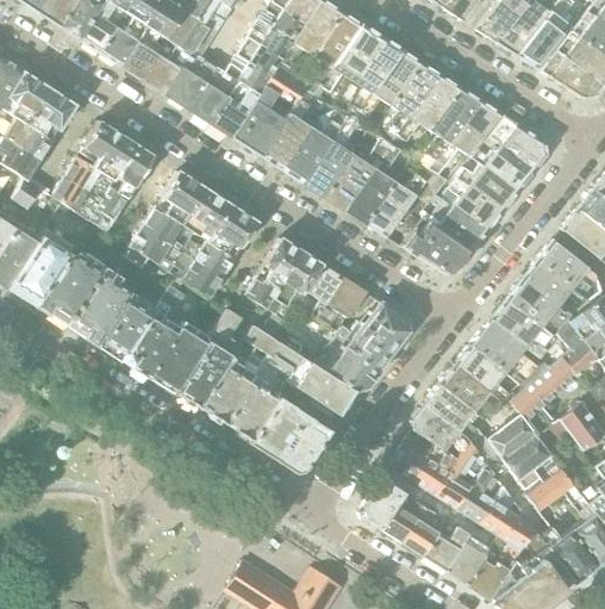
[(20,0),(37,11),(43,0),(20,0)]
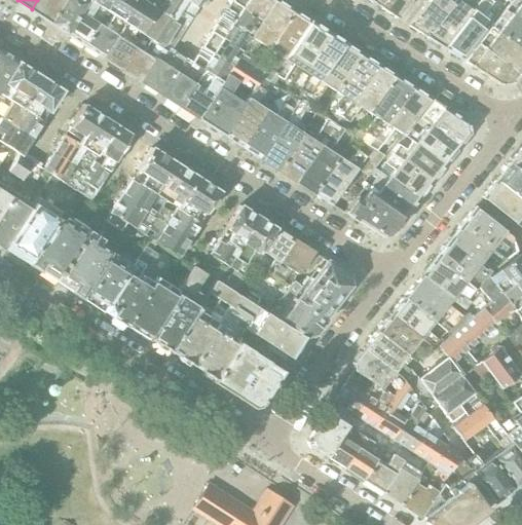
[(37,0),(32,9),(52,23),(67,0),(37,0)]
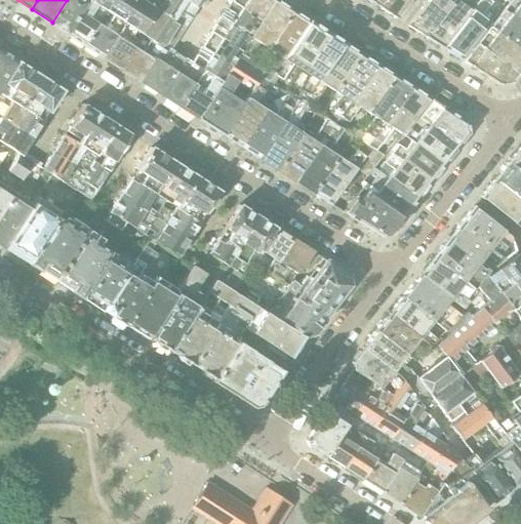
[(69,34),(90,0),(67,0),(52,23),(69,34)]
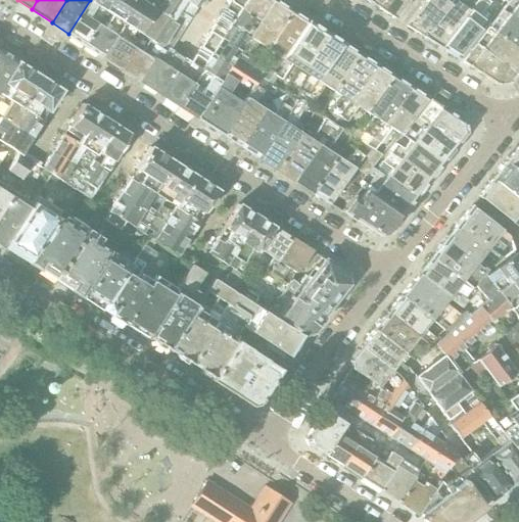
[(68,34),(87,45),(109,11),(92,0),(90,0),(68,34)]
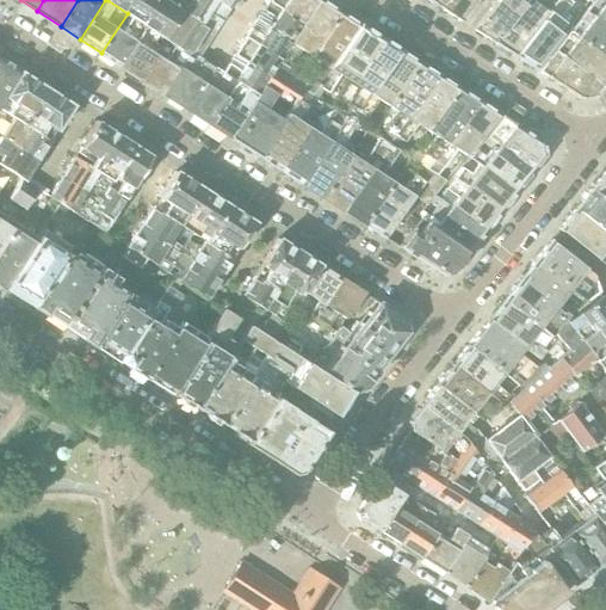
[(128,13),(131,16),(131,14),(136,18),(149,26),(162,35),(167,38),(165,41),(167,43),(187,11),(169,0),(107,0),(128,13)]
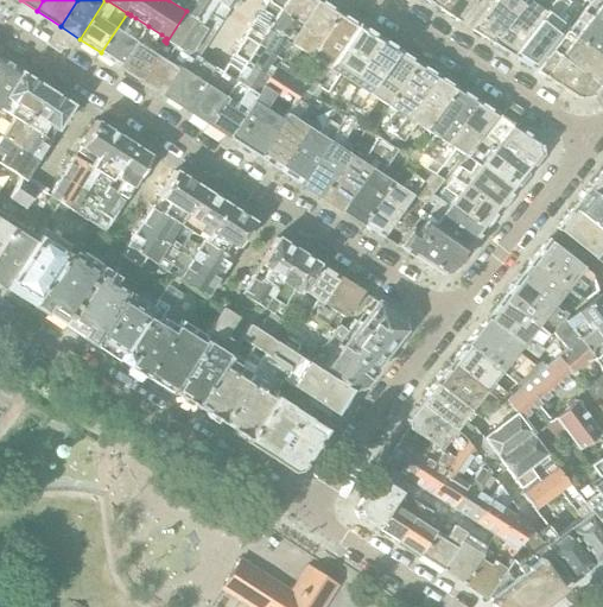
[(169,0),(186,11),(192,0),(169,0)]
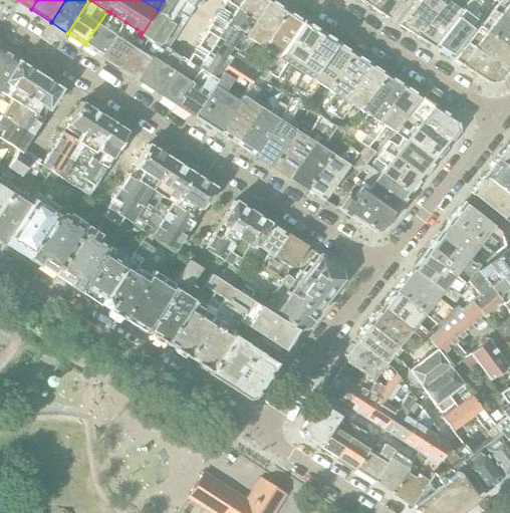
[(185,27),(197,7),(186,0),(163,0),(158,9),(185,27)]
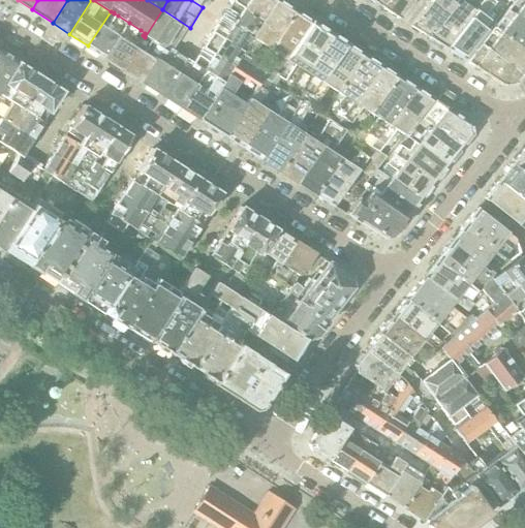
[(266,19),(277,0),(236,0),(236,1),(266,19)]
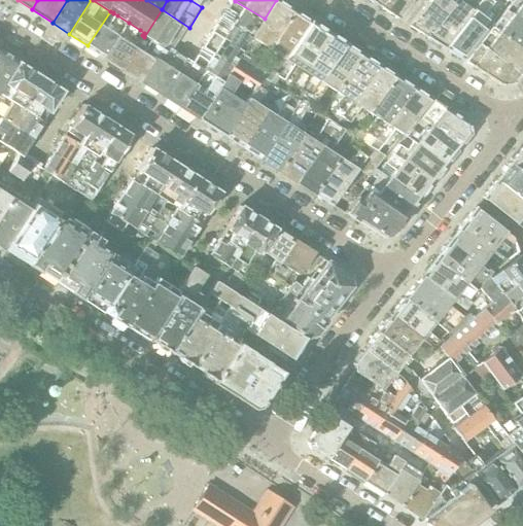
[(263,42),(271,47),(297,10),(280,0),(276,0),(265,19),(254,35),(245,49),(240,58),(239,59),(256,70),(262,63),(253,58),(263,42)]
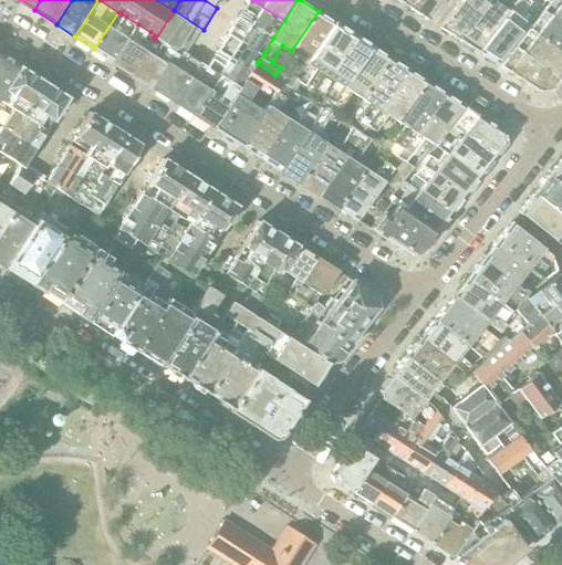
[(415,0),(410,7),(430,20),(445,0),(415,0)]
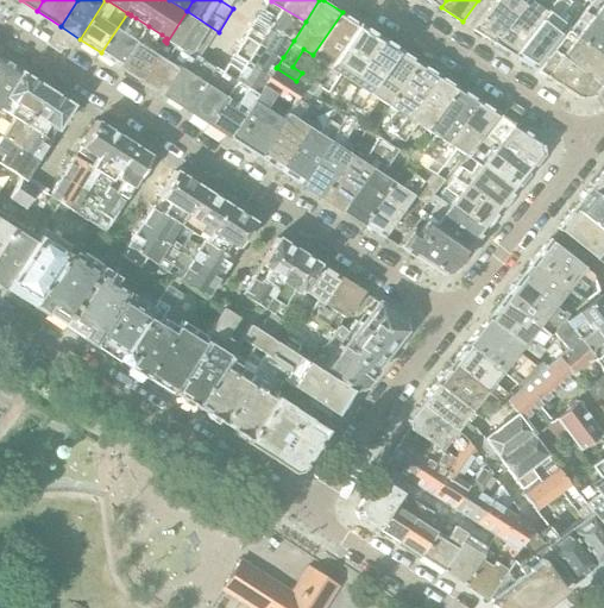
[(496,0),(474,29),(495,42),(528,0),(496,0)]
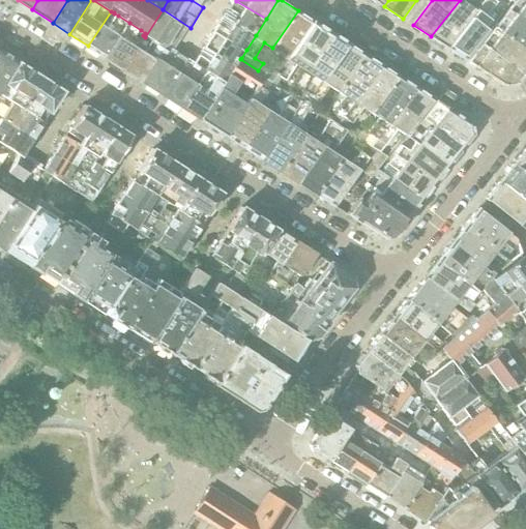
[(449,49),(486,0),(512,0),(514,1),(514,0),(460,0),(431,36),(449,49)]
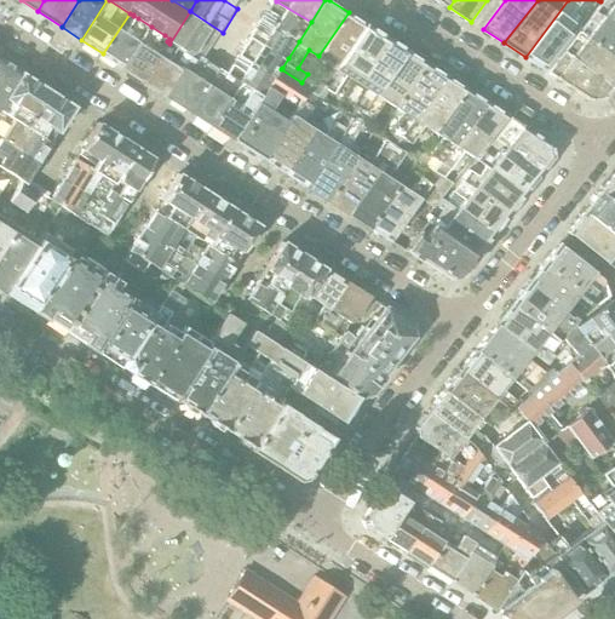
[(568,0),(526,57),(546,70),(581,26),(572,18),(584,1),(581,0),(568,0)]
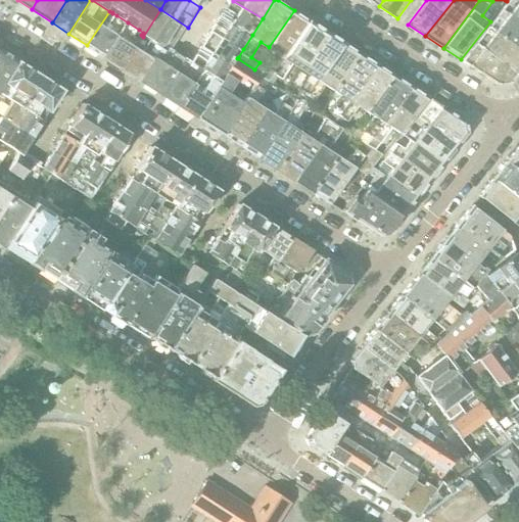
[(512,0),(506,9),(518,18),(518,0),(512,0)]
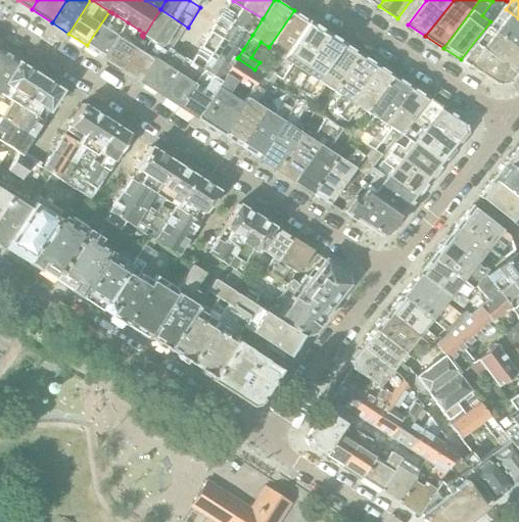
[(263,18),(233,1),(229,8),(239,14),(234,22),(252,35),(263,18)]
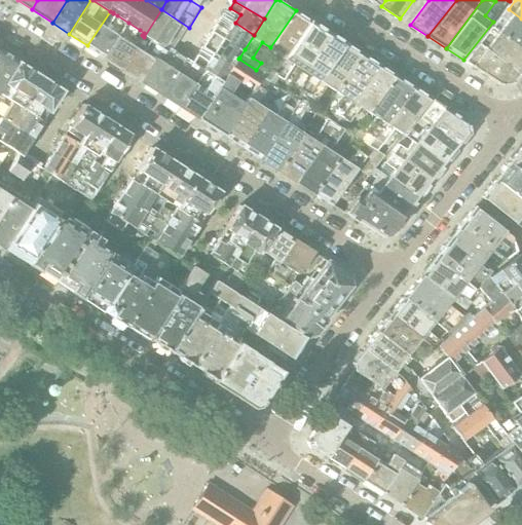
[(175,49),(189,28),(161,9),(144,37),(146,38),(148,40),(150,37),(153,39),(164,47),(166,45),(175,49)]
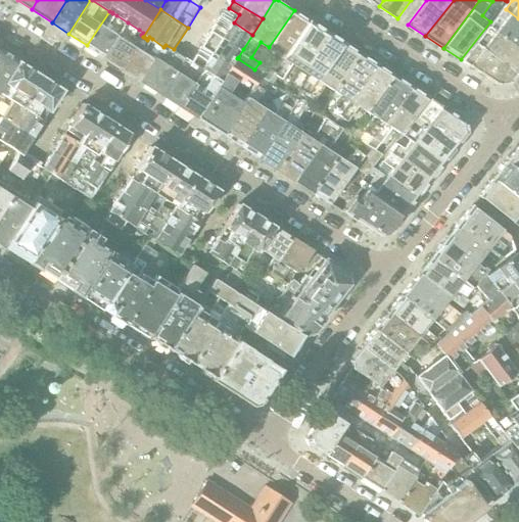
[(518,18),(506,9),(500,16),(504,19),(501,25),(496,20),(491,27),(518,46),(518,18)]
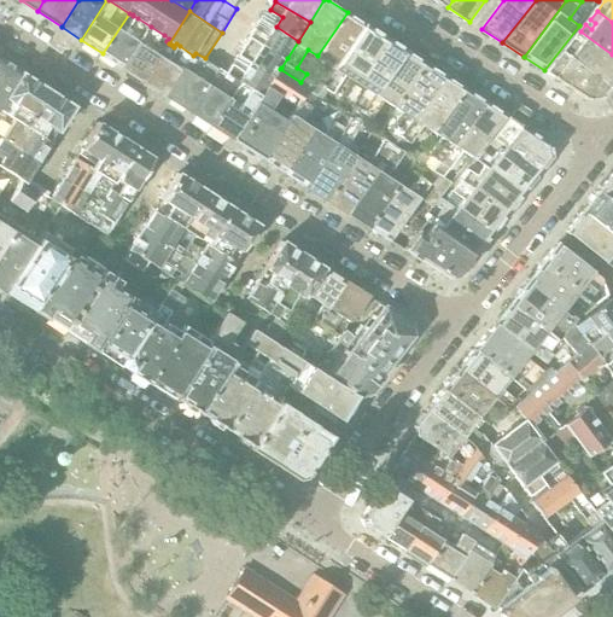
[(315,80),(307,74),(301,82),(311,89),(321,95),(367,24),(348,12),(317,56),(327,62),(315,80)]
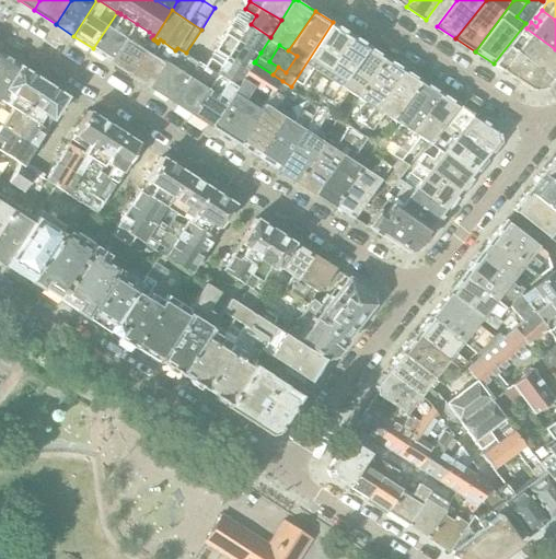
[(93,48),(113,61),(137,24),(125,16),(120,13),(120,14),(117,12),(93,48)]
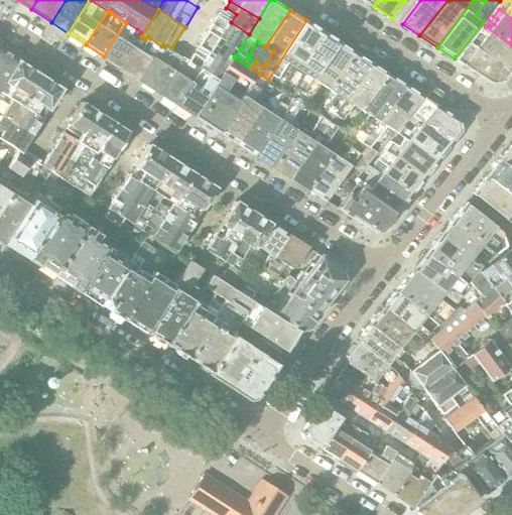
[(240,48),(249,34),(231,22),(221,15),(212,30),(240,48)]
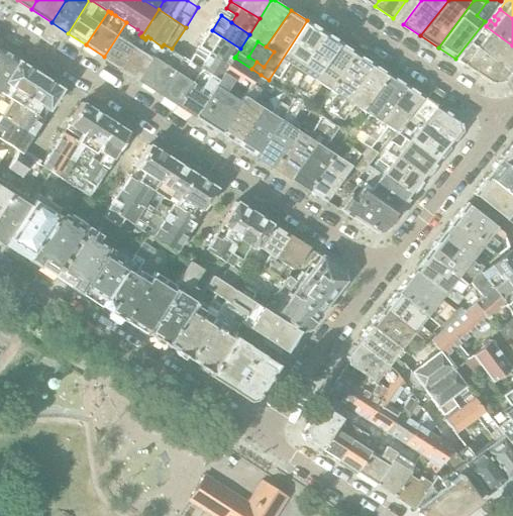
[(299,68),(324,31),(307,20),(269,80),(269,81),(277,86),(281,77),(291,63),(299,68)]
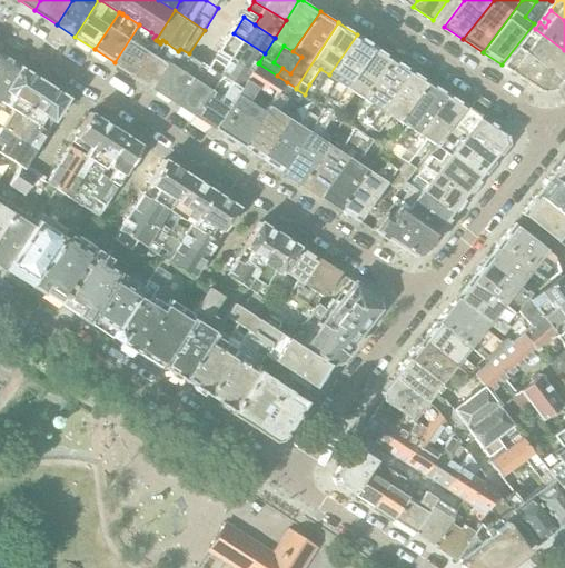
[(115,62),(136,76),(156,45),(158,41),(156,40),(154,38),(156,36),(151,32),(139,25),(115,62)]
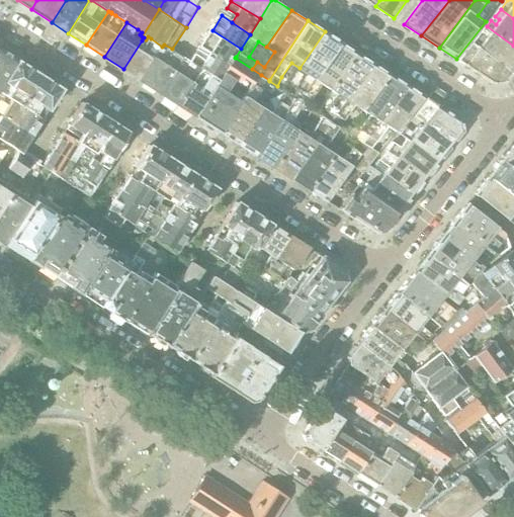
[(513,72),(513,46),(487,26),(474,44),(513,72)]
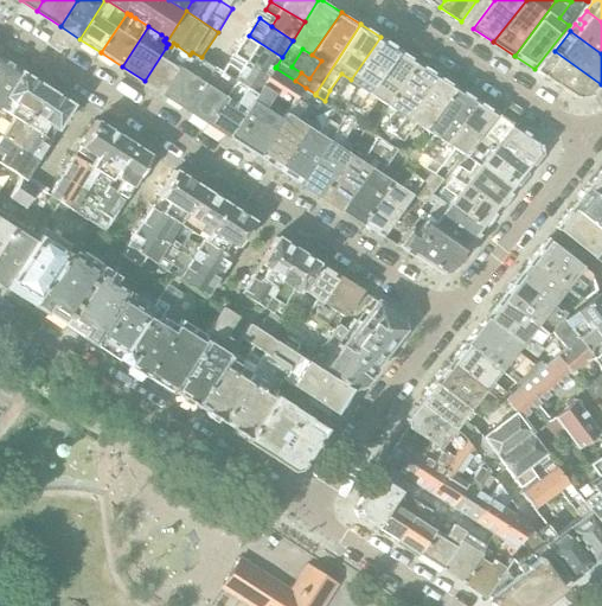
[(249,36),(237,53),(270,75),(275,68),(276,67),(282,57),(249,36)]
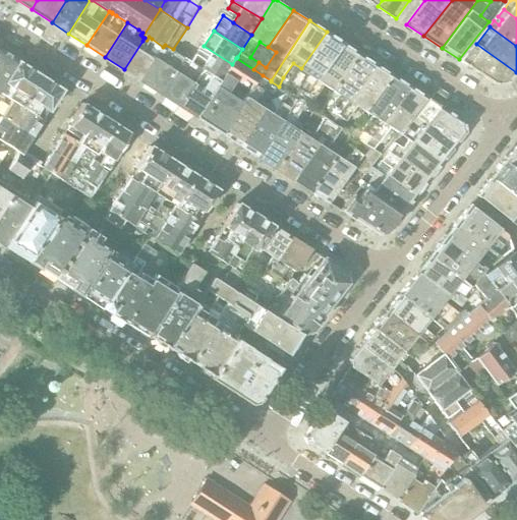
[(298,99),(303,102),(343,43),(327,32),(301,68),(296,75),(304,81),(303,82),(299,89),(298,88),(293,95),(298,99)]
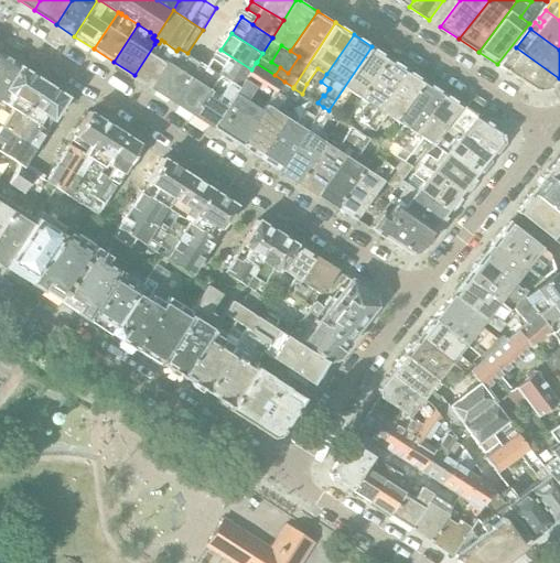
[(135,75),(153,87),(176,51),(164,42),(161,40),(159,43),(157,41),(154,44),(135,75)]
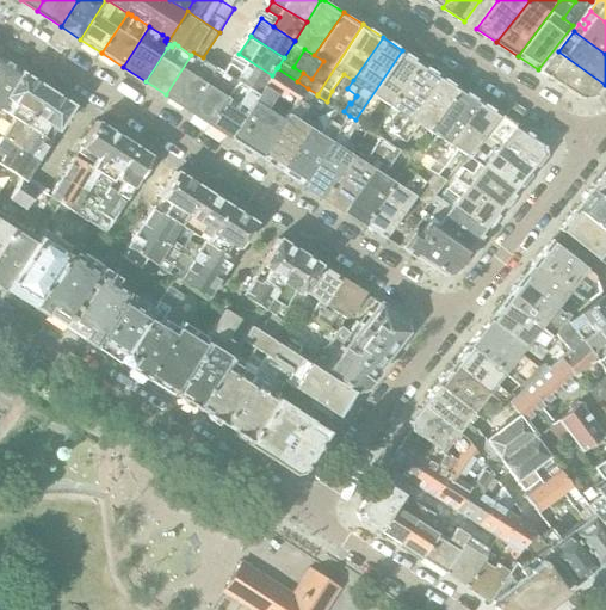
[(383,99),(391,105),(422,62),(402,50),(356,119),(360,122),(364,125),(383,99)]
